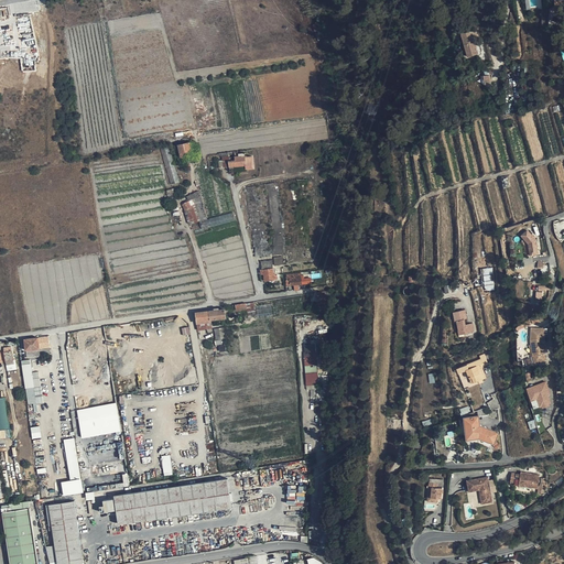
[(477,54),(474,41),(475,41),(472,31),(463,33),(469,56),(477,54)]
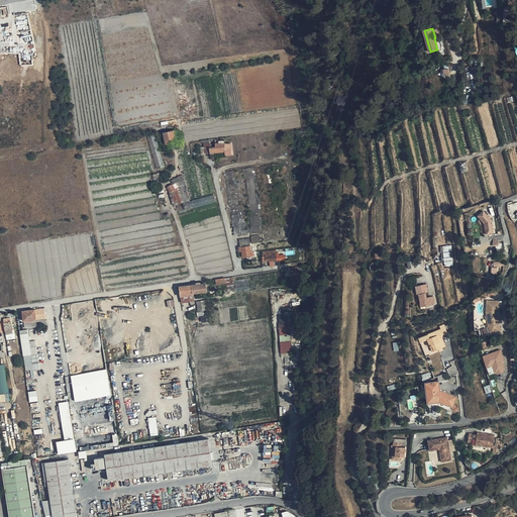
[(175,138),(174,130),(164,132),(166,142),(176,140),(175,138)]
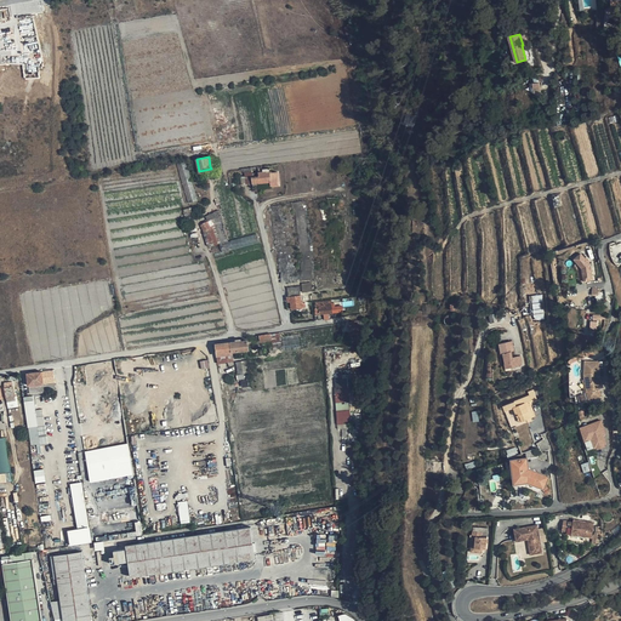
[(197,200),(186,160),(182,161),(176,163),(188,203),(197,200)]
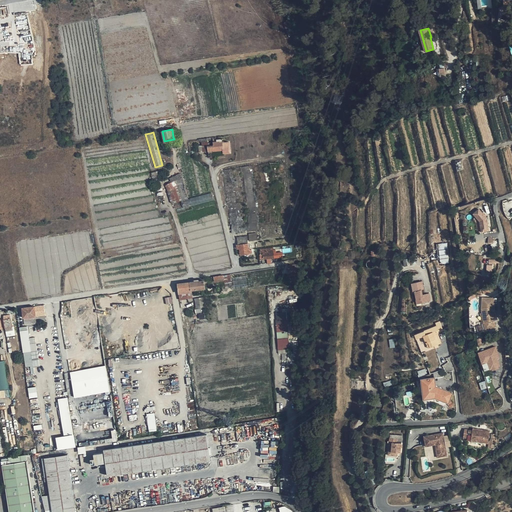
[(222,139),(218,139),(217,139),(217,141),(213,142),(213,144),(207,145),(208,151),(223,149),(223,152),(230,151),(229,141),(222,142),(222,139)]
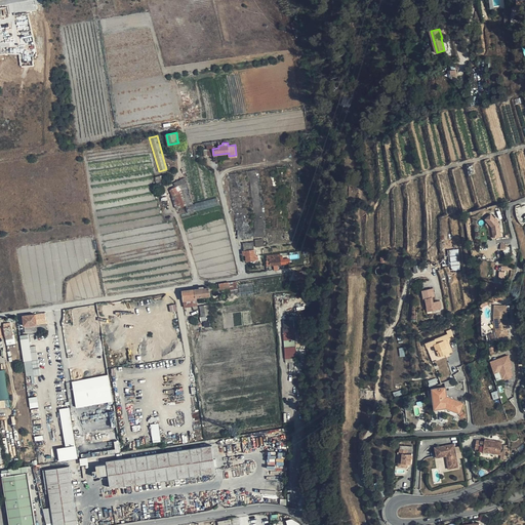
[(177,170),(172,153),(165,155),(170,171),(177,170)]
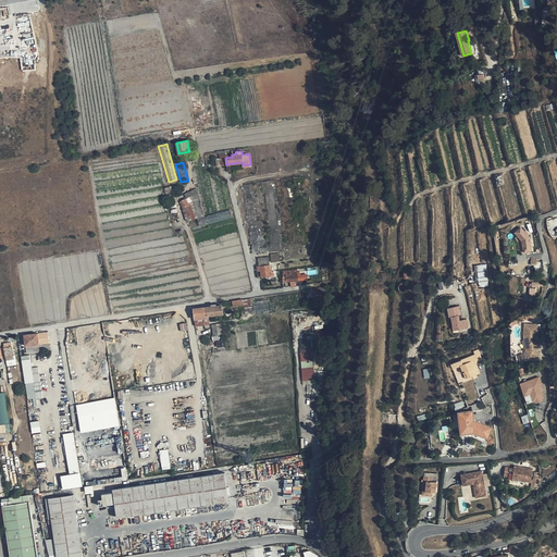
[(321,247),(312,173),(238,183),(244,224),(245,223),(247,244),(249,244),(251,256),(270,254),(270,261),(320,255),(321,247)]
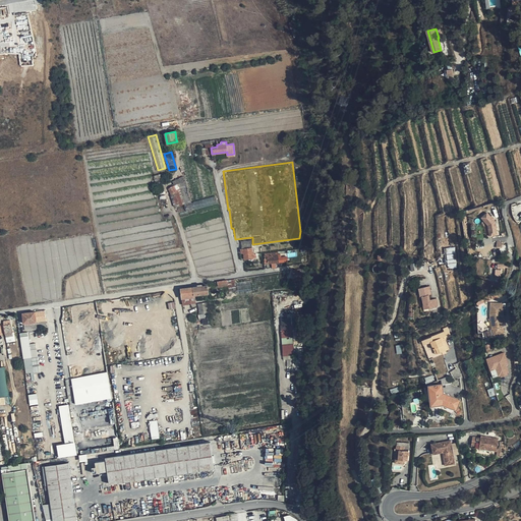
[(155,179),(160,192),(165,190),(162,183),(168,181),(164,173),(154,175),(155,179)]
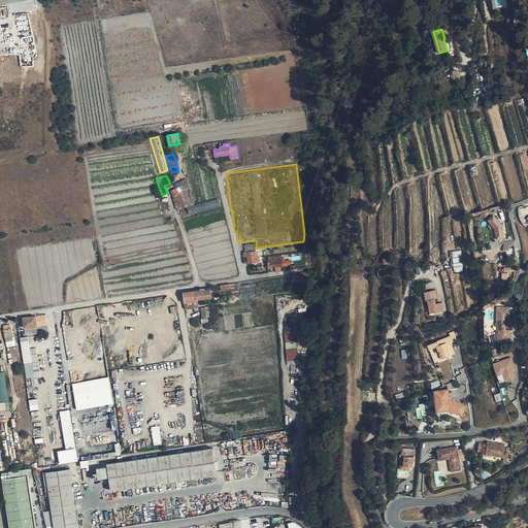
[(188,177),(182,180),(174,184),(176,188),(180,187),(183,192),(187,206),(194,204),(193,202),(198,201),(192,176),(188,177)]
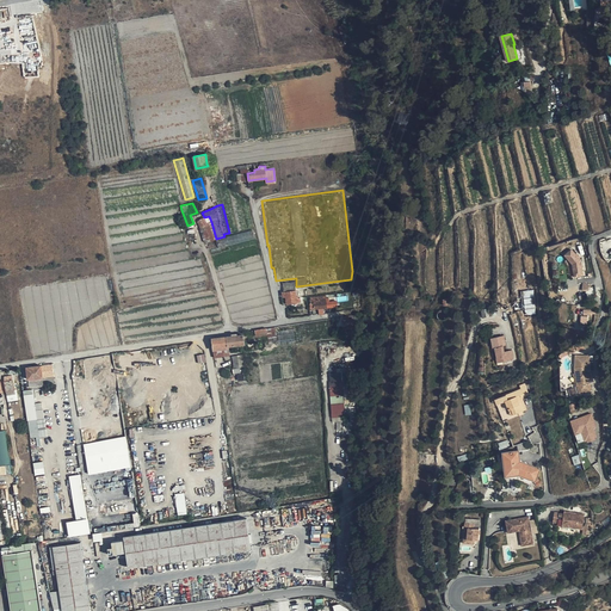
[(209,216),(204,217),(198,221),(201,227),(211,222),(209,216)]
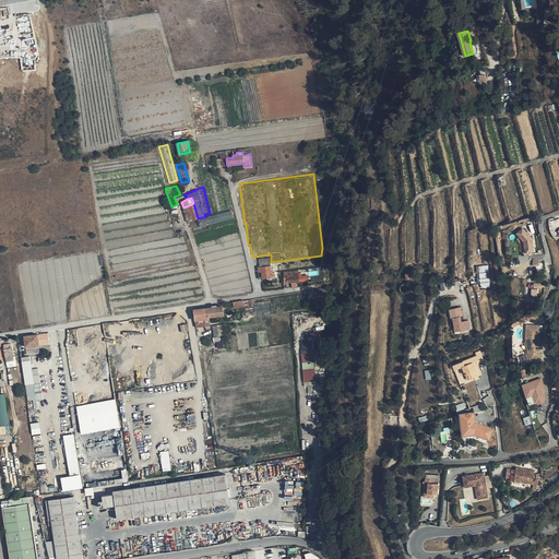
[(188,221),(198,218),(193,203),(183,207),(188,221)]
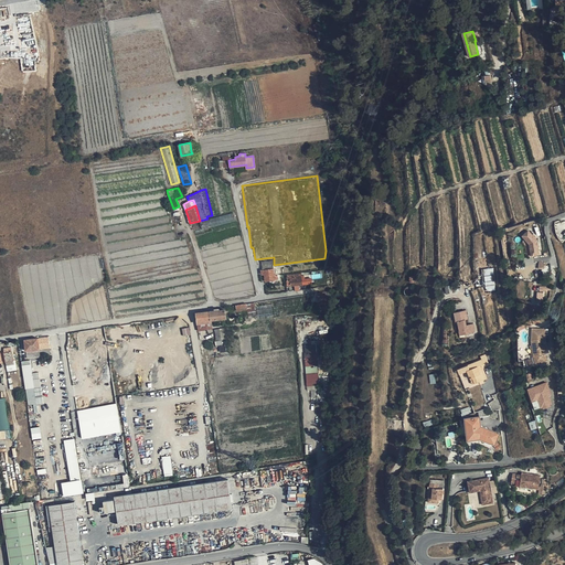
[(200,221),(202,230),(213,226),(211,219),(208,219),(200,221)]
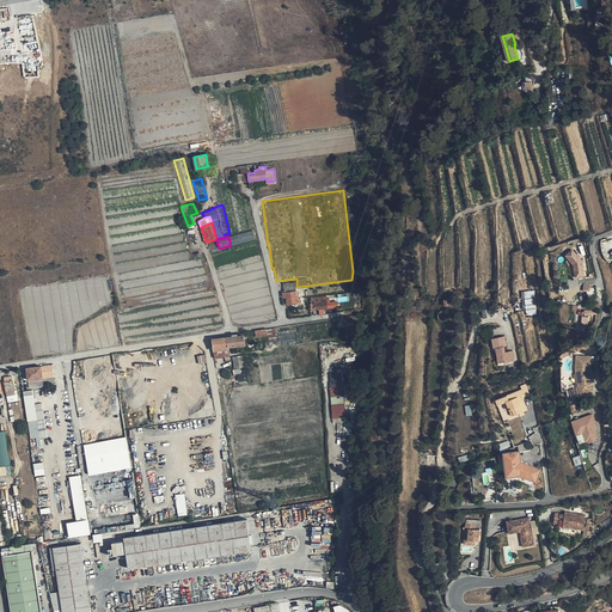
[(565,256),(568,259),(573,265),(575,277),(583,276),(582,267),(582,263),(581,263),(581,262),(580,259),(581,258),(577,254),(576,255),(571,250),(565,256)]
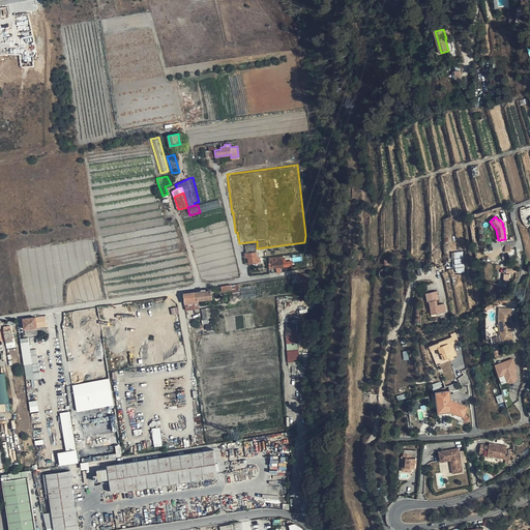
[(496,230),(492,225),(489,227),(493,231),(494,241),(498,240),(496,230)]
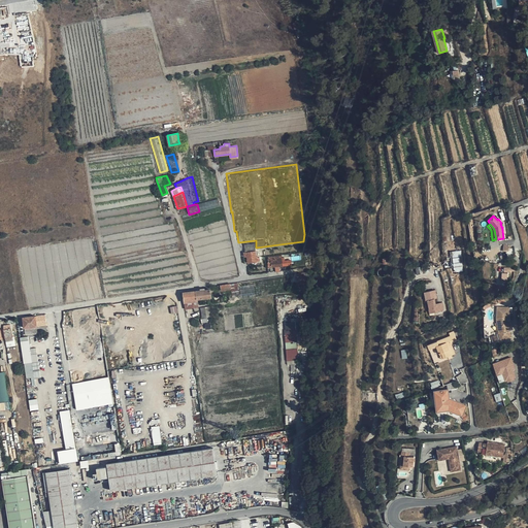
[(244,252),(256,251),(254,242),(243,244),(244,252)]
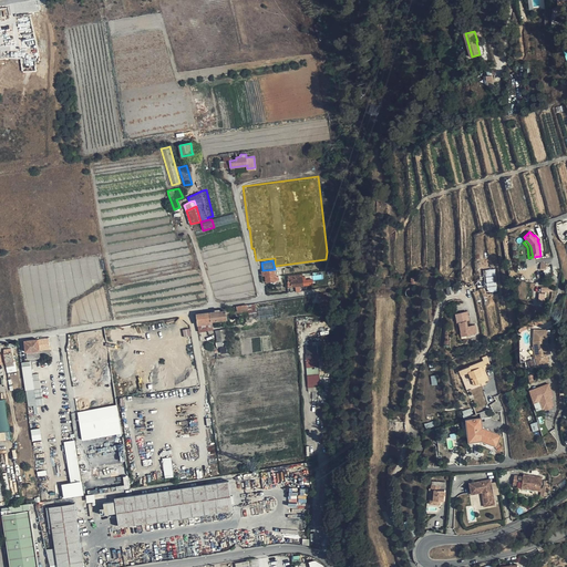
[(276,280),(275,269),(263,270),(264,275),(265,275),(266,281),(276,280)]
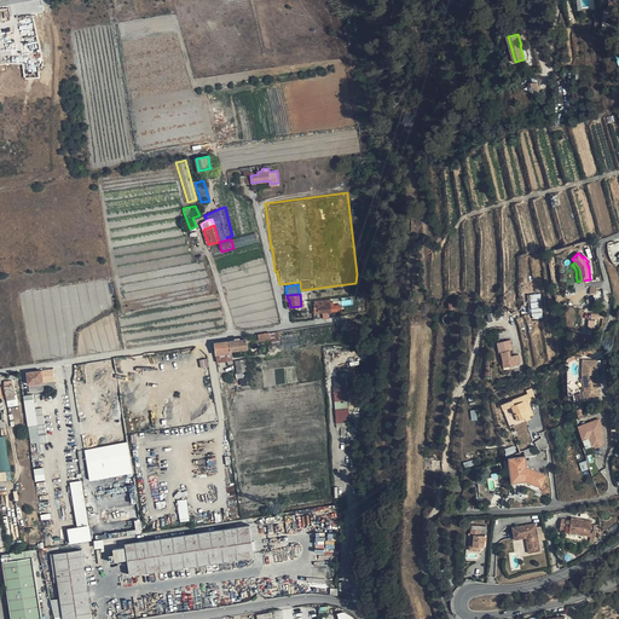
[(331,311),(330,302),(318,304),(319,312),(331,311)]
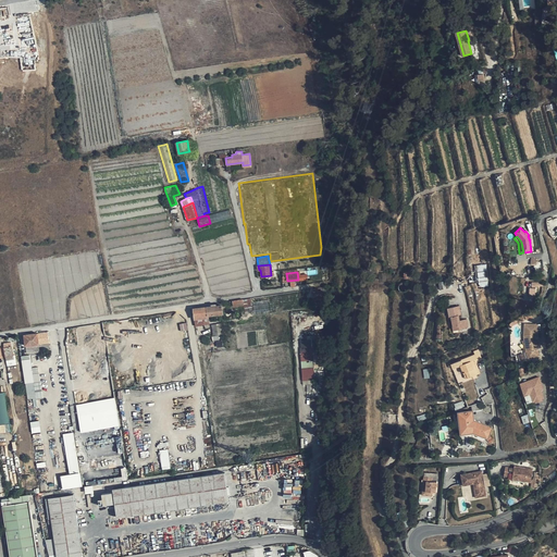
[(327,291),(326,287),(310,289),(311,297),(308,297),(309,302),(324,300),(324,295),(327,291)]
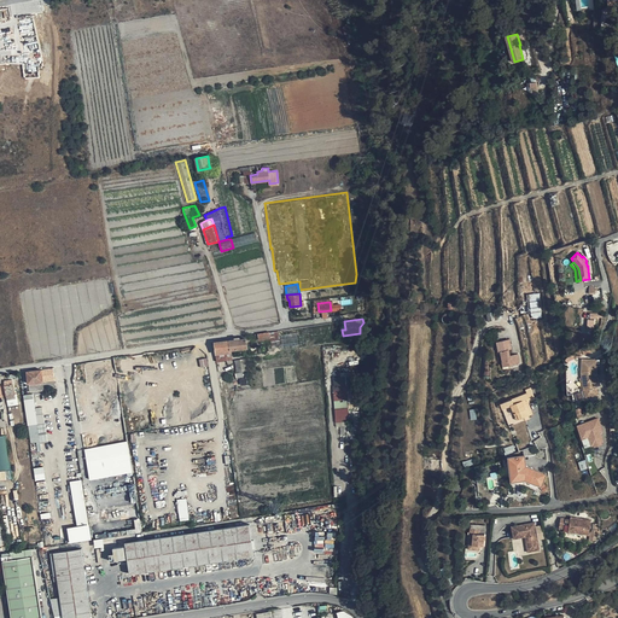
[(279,343),(279,349),(333,342),(331,324),(278,331),(279,343)]
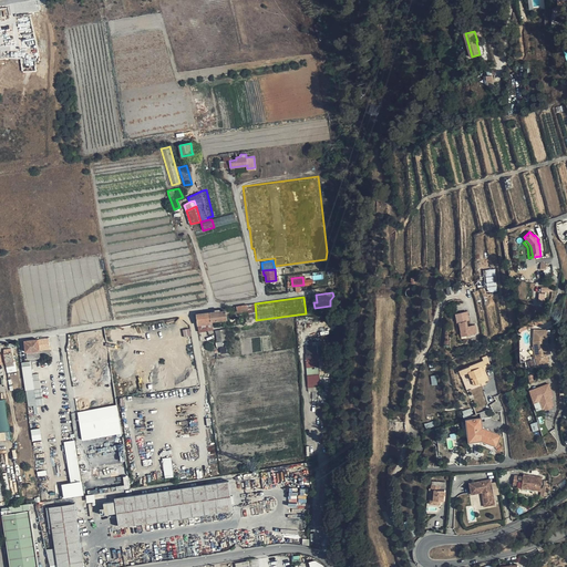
[(198,325),(213,322),(212,320),(227,318),(226,310),(196,313),(198,325)]
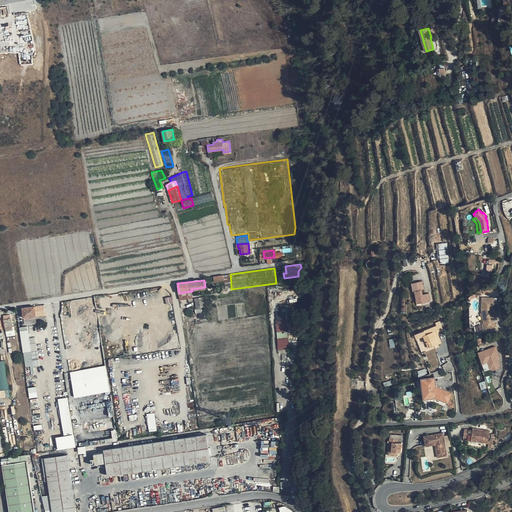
[(423,286),(422,280),(411,283),(413,291),(413,290),(415,300),(419,299),(420,302),(430,301),(428,293),(422,294),(421,289),(421,287),(423,286)]
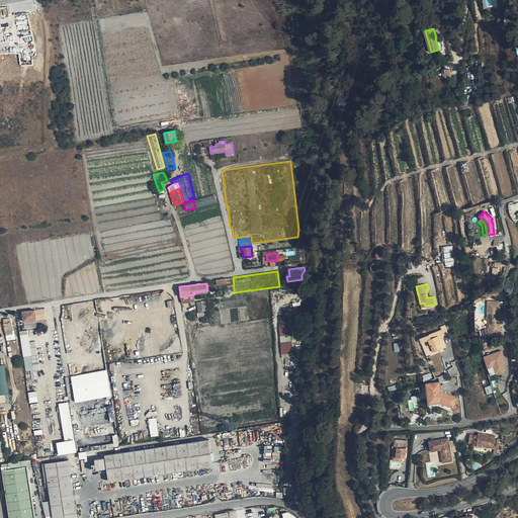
[(269,316),(266,291),(206,300),(209,325),(269,316)]
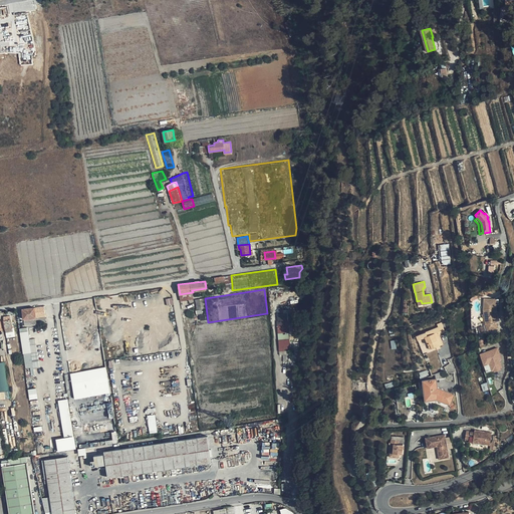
[(180,295),(181,300),(194,299),(193,292),(180,294),(180,295)]
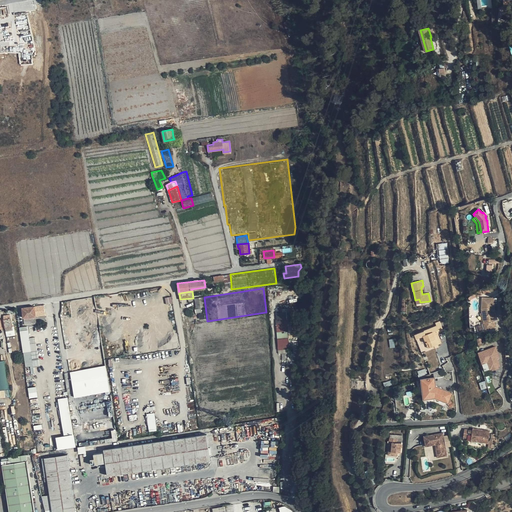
[(205,314),(202,297),(193,299),(196,316),(205,314)]
